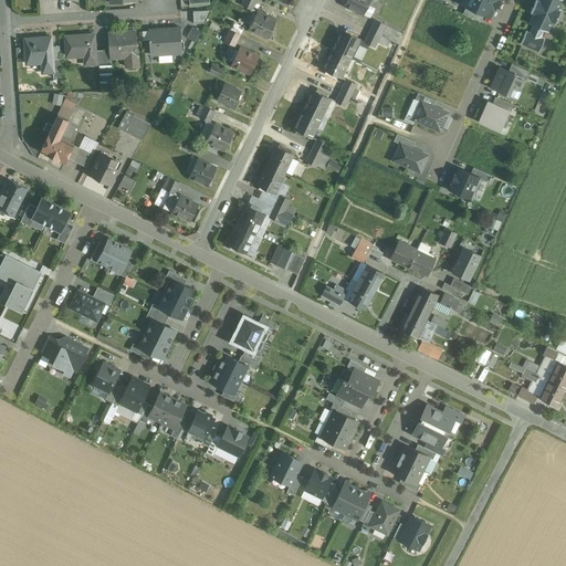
[(257,0),(242,0),(241,4),(252,10),(257,0)]
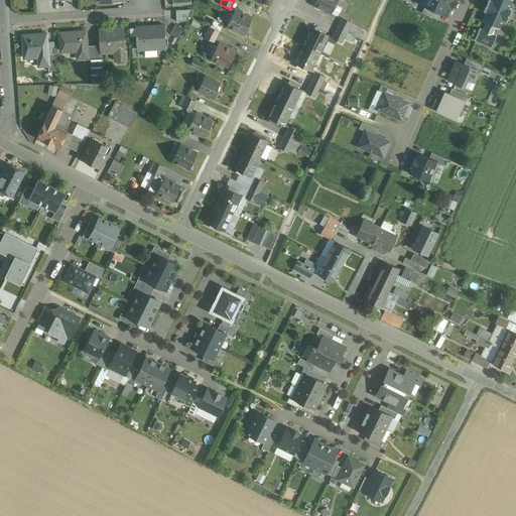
[(315,0),(314,4),(337,15),(344,1),(342,0),(315,0)]
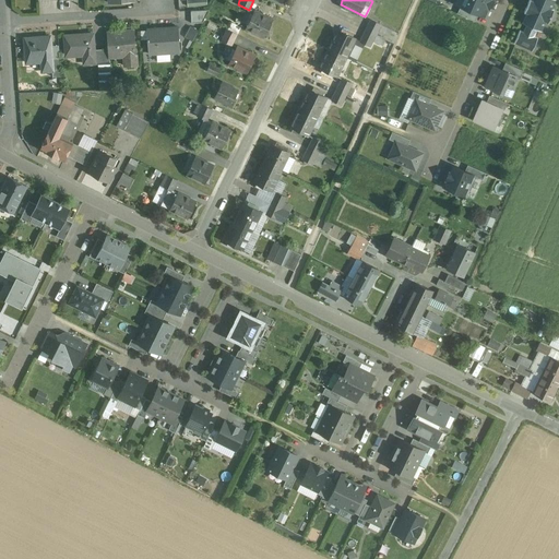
[(458,0),(456,4),(461,6),(478,13),(483,15),(489,0),(458,0)]
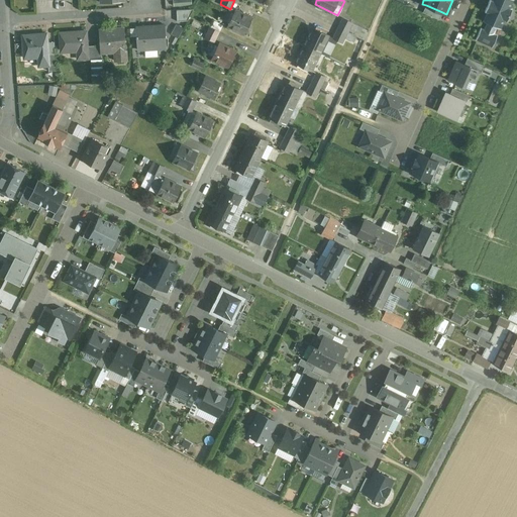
[(492,0),(493,0),(491,0),(489,0),(485,11),(486,11),(488,12),(484,20),(483,20),(483,21),(487,22),(484,29),(481,28),(481,27),(475,39),(476,40),(476,39),(492,46),(492,47),(498,35),(497,34),(497,35),(494,33),(497,27),(501,28),(504,19),(507,20),(506,20),(507,21),(512,9),(512,8),(511,9),(509,8),(512,0),(492,0)]
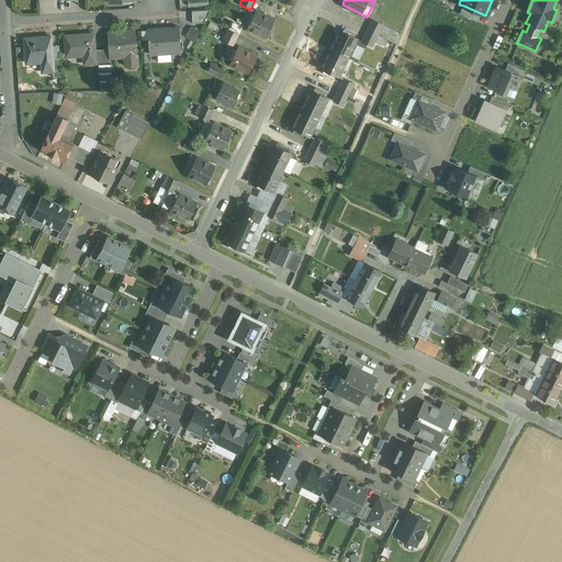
[(481,13),(463,6),(460,13),(478,21),(481,13)]
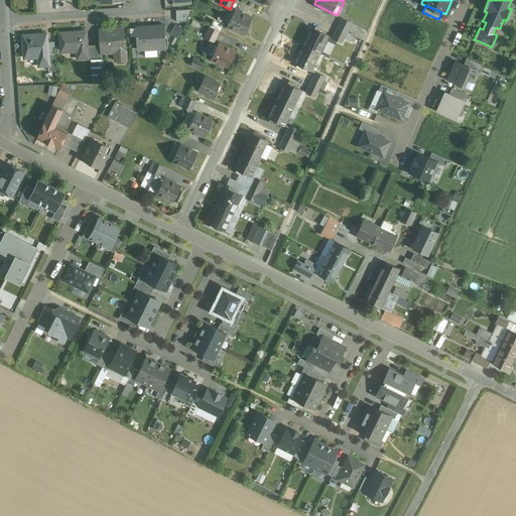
[(194,9),(176,10),(176,21),(186,21),(194,9)]
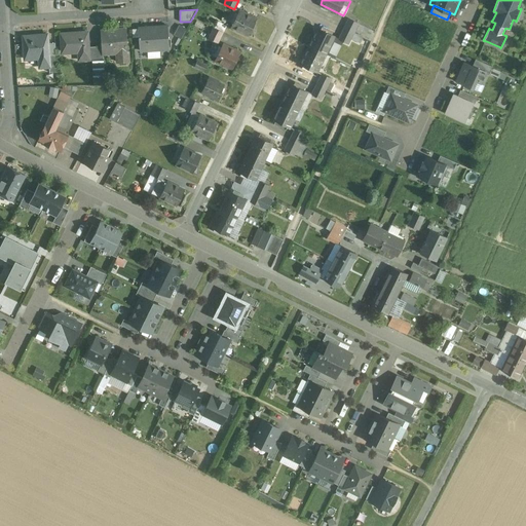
[(256,19),(239,10),(231,26),(249,35),(256,19)]
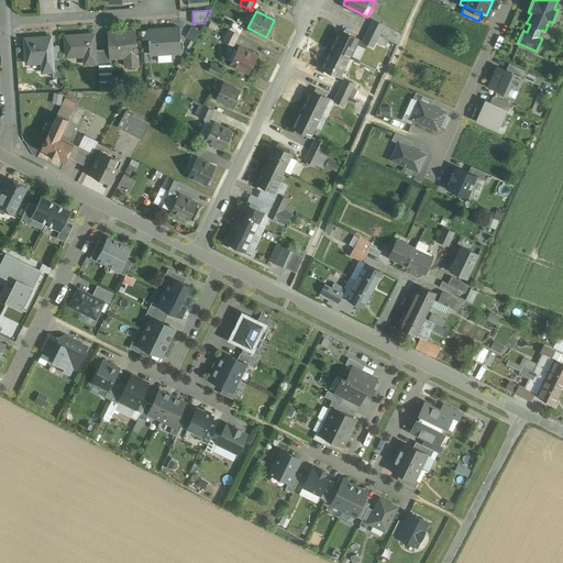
[(383,24),(373,20),(367,31),(377,35),(383,24)]
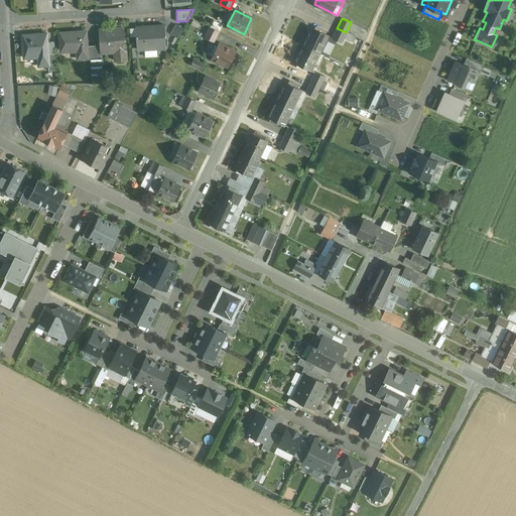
[(222,25),(213,20),(210,27),(219,31),(222,25)]
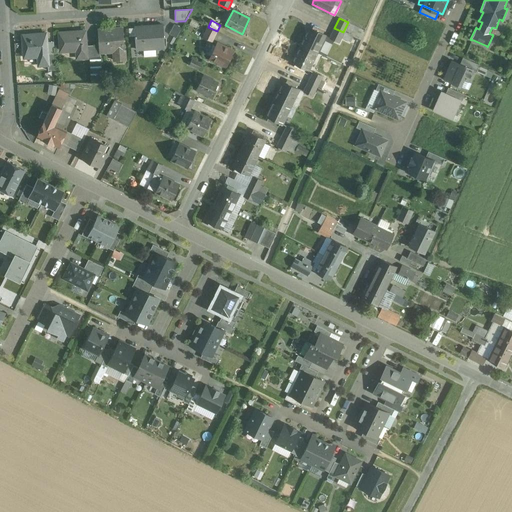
[(355,26),(348,22),(343,32),(350,36),(350,35),(355,26)]
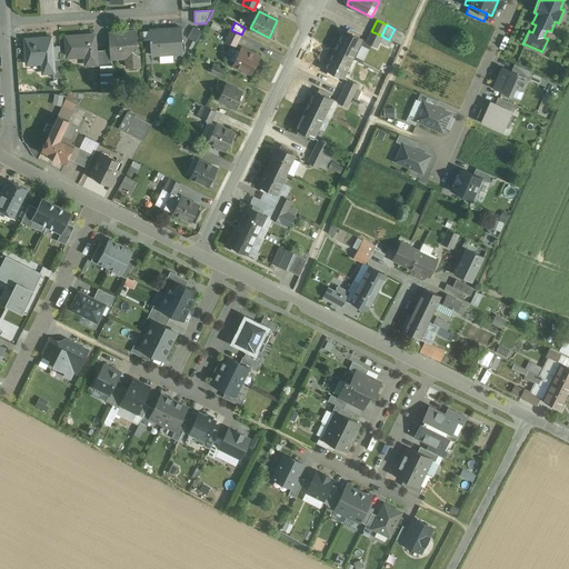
[(181,28),(150,30),(150,40),(150,42),(151,55),(182,53),(181,28)]
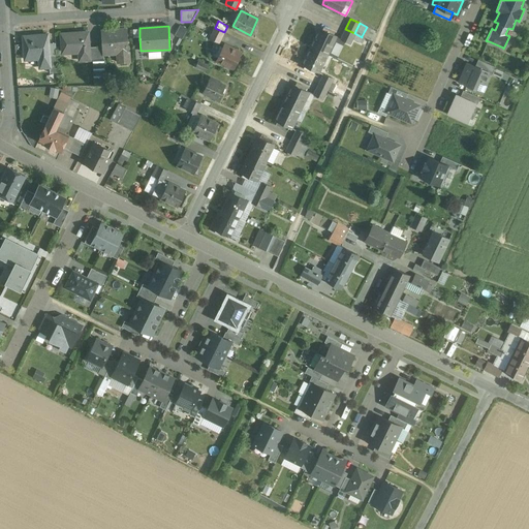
[(377,32),(367,27),(362,36),(366,39),(372,42),(377,32)]
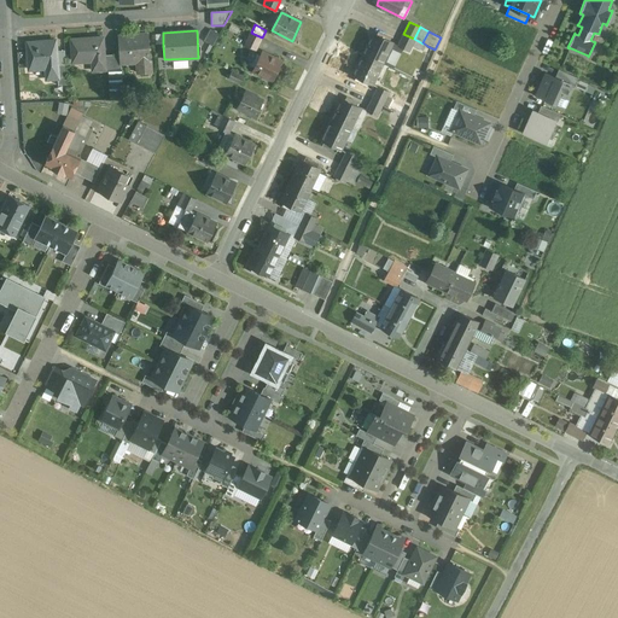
[(251,33),(245,45),(256,50),(262,38),(251,33)]
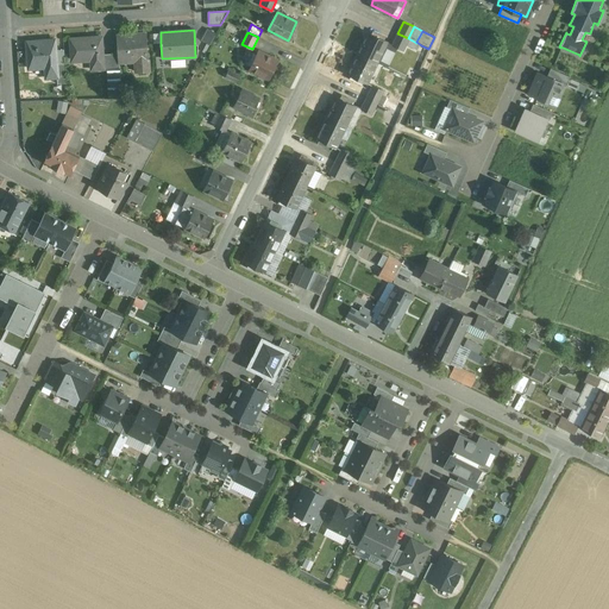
[(387,42),(368,32),(358,54),(377,63),(387,42)]
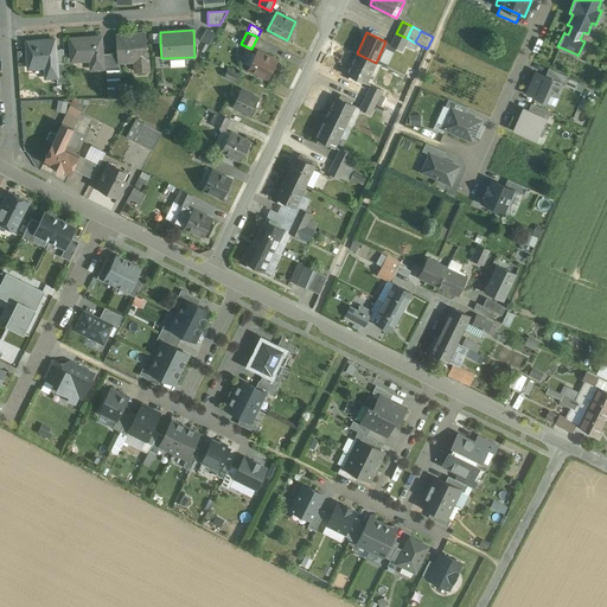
[(146,33),(116,36),(117,53),(117,62),(119,62),(135,61),(136,72),(148,71),(146,33)]
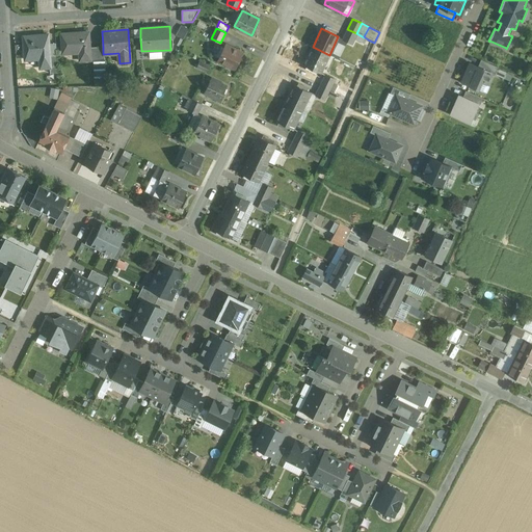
[(356,33),(347,29),(343,40),(351,45),(354,38),(356,33)]
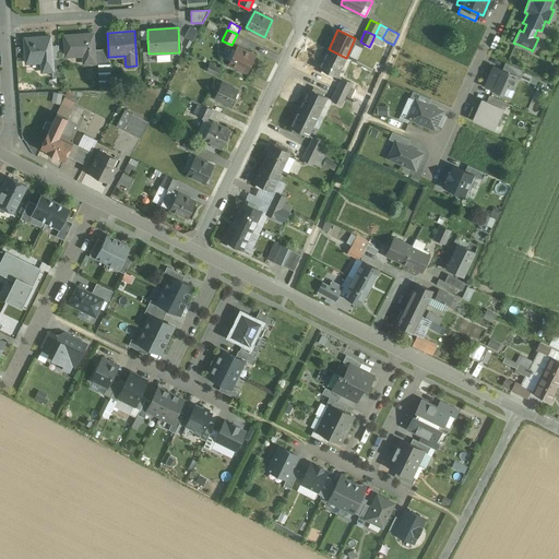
[(93,34),(64,36),(66,57),(83,56),(84,63),(95,63),(94,50),(93,34)]
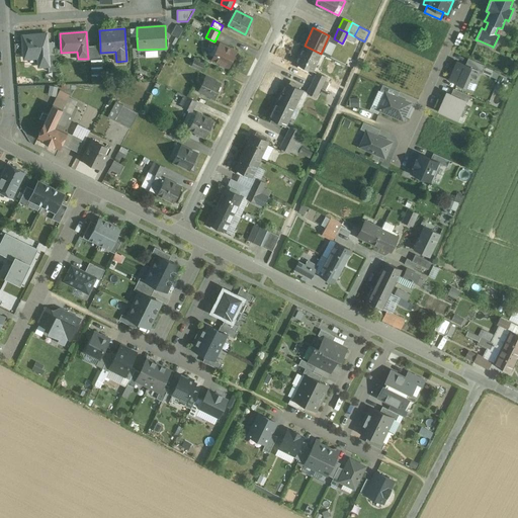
[(47,34),(22,35),(24,58),(38,57),(38,66),(49,66),(49,55),(47,34)]
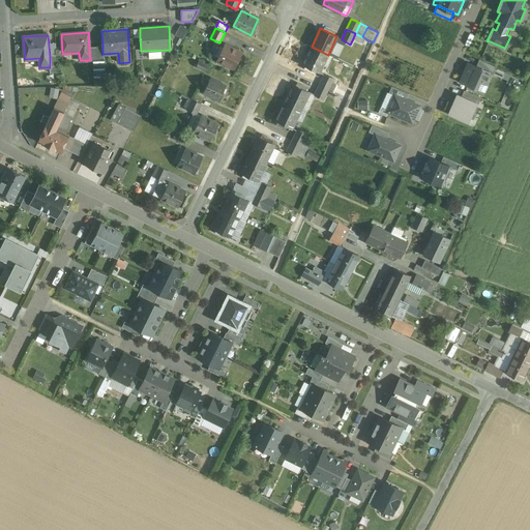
[(225,45),(216,60),(234,68),(242,53),(225,45)]
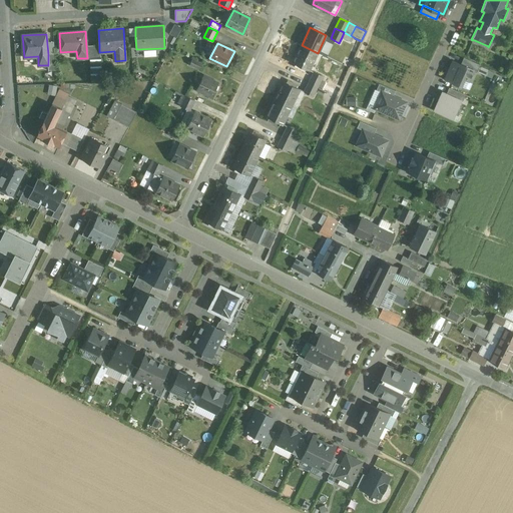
[(99,45),(92,45),(93,57),(100,57),(100,52),(99,52),(99,45)]
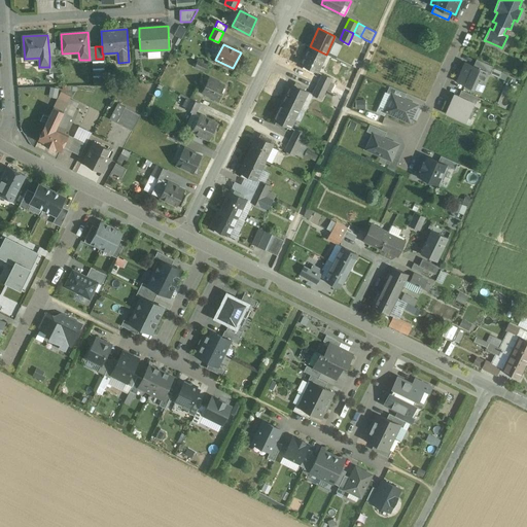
[(326,55),(310,46),(301,65),(317,72),(326,55)]
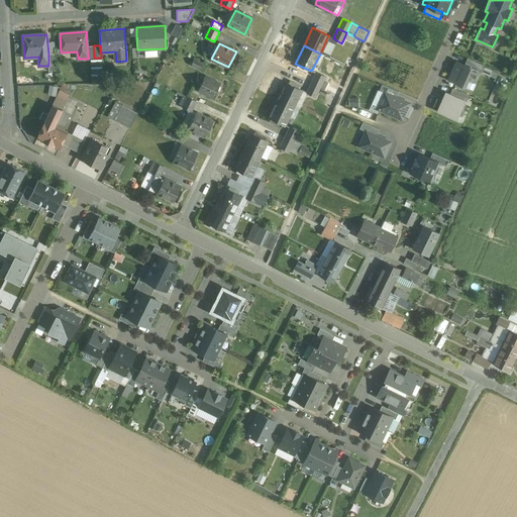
[(55,54),(48,55),(48,66),(48,72),(57,71),(55,54)]
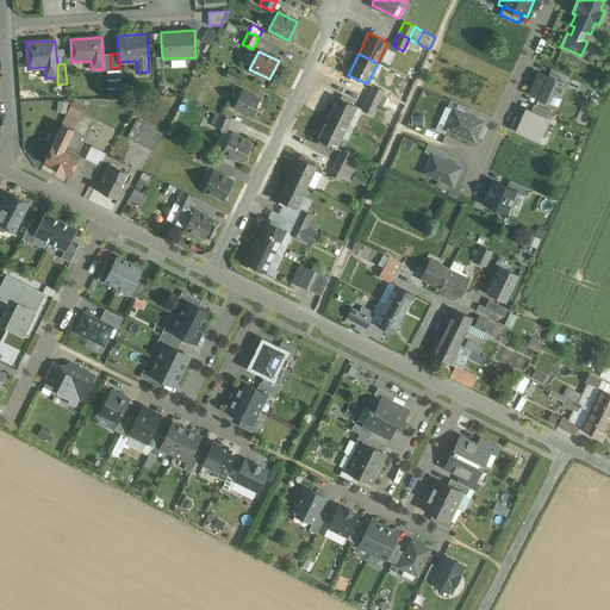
[(111,68),(113,99),(122,99),(119,68),(111,68)]
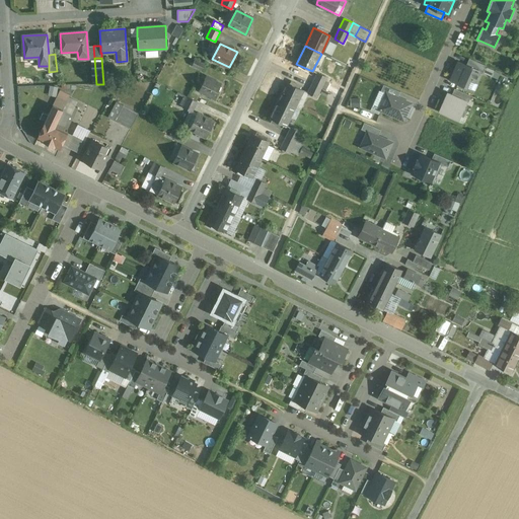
[(487,66),(469,58),(466,65),(479,71),(483,73),(487,66)]
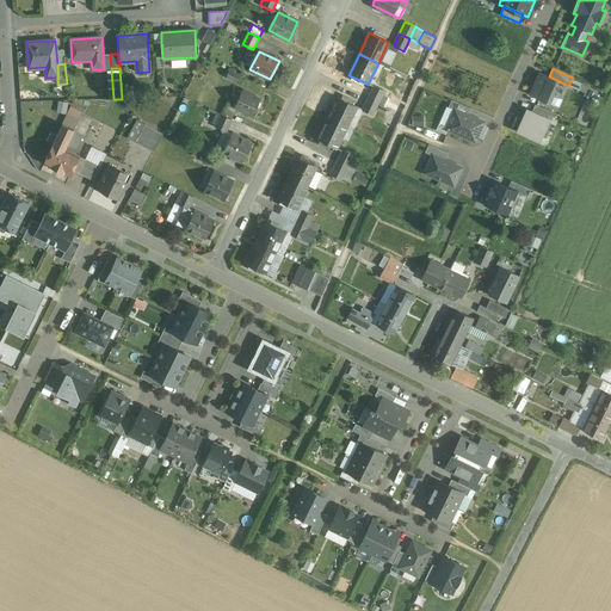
[(240,75),(229,71),(226,76),(236,82),(240,75)]
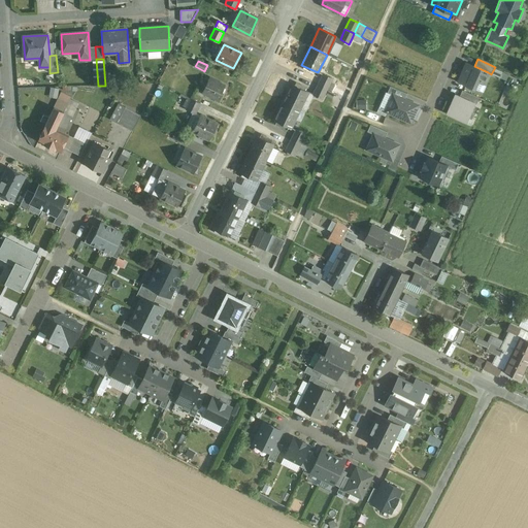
[(474,66),(467,63),(459,83),(474,89),(477,81),(483,84),(488,72),(474,66)]
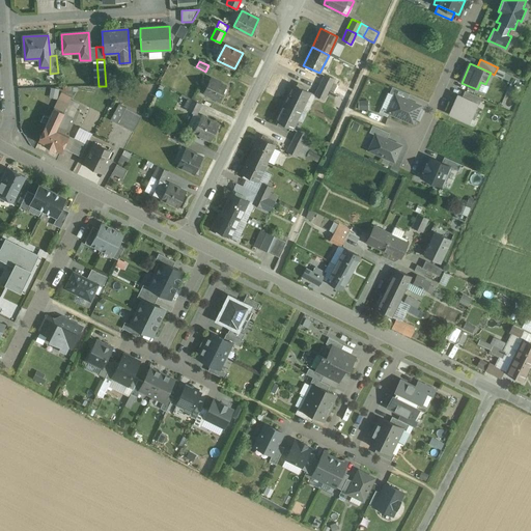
[(335,79),(325,74),(319,85),(330,90),(335,79)]
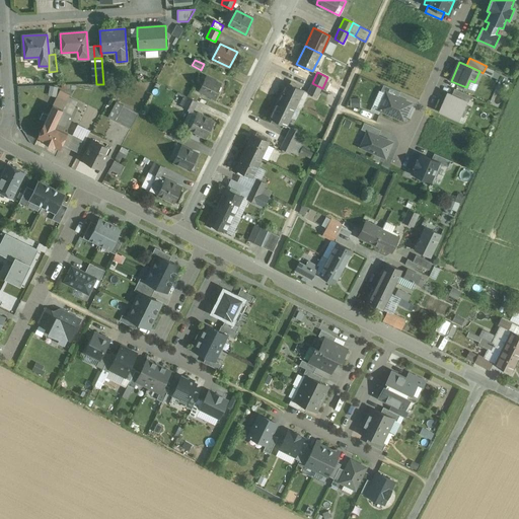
[(221,84),(206,77),(199,90),(214,97),(221,84)]
